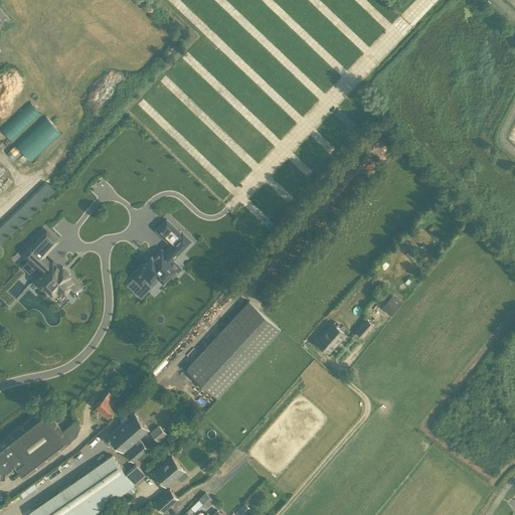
[(30,102),(2,129),(11,138),(39,112),(30,102)]
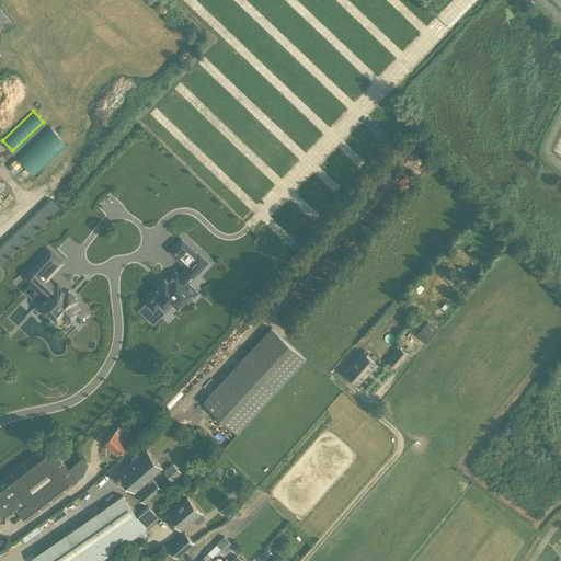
[(50,126),(18,157),(35,174),(67,144),(50,126)]
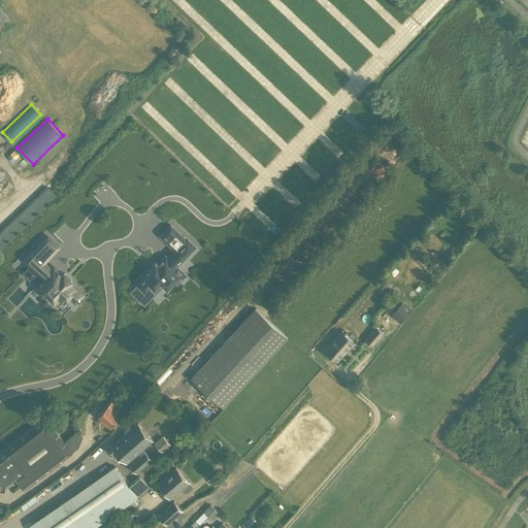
[(0,248),(57,194),(47,185),(0,229),(0,248)]
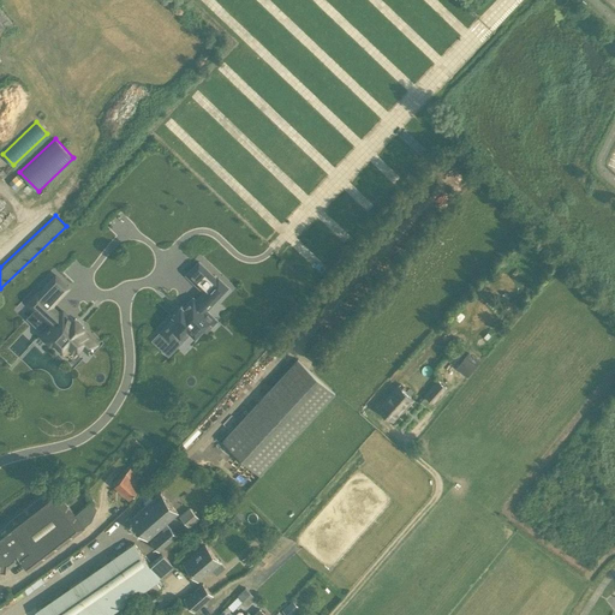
[(77,273),(87,263),(76,252),(66,263),(77,273)]
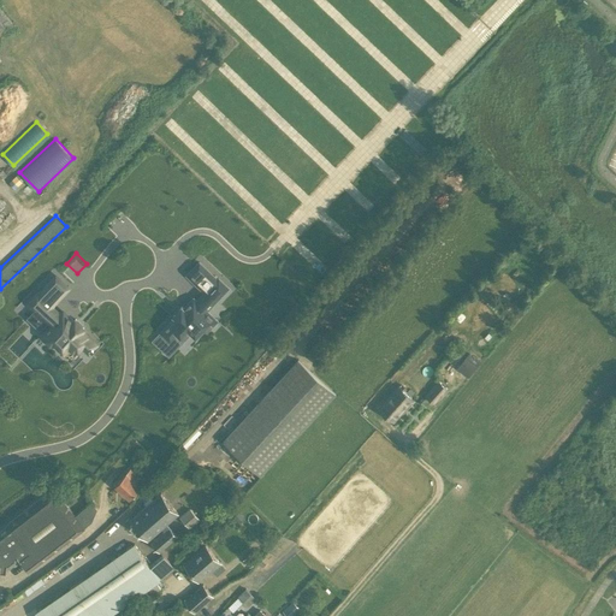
[(200,261),(188,274),(206,291),(196,301),(194,297),(184,308),(182,306),(173,314),(176,317),(161,332),(170,339),(161,348),(164,349),(169,354),(184,338),(191,331),(196,336),(203,327),(207,331),(217,320),(207,311),(229,288),(219,278),(218,279),(200,261)]
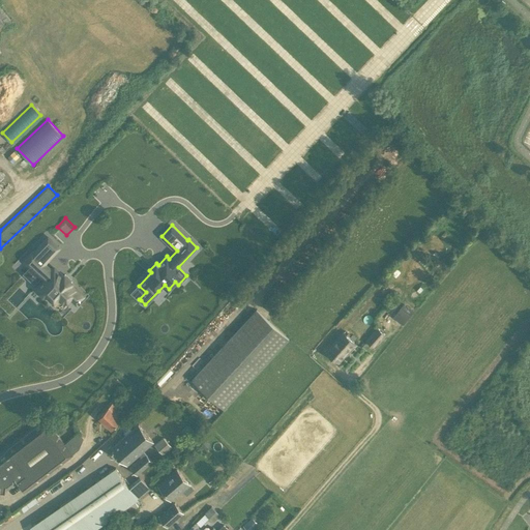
[(31,266),(24,273),(37,286),(35,288),(45,296),(48,293),(54,300),(58,296),(64,302),(70,296),(77,302),(84,295),(70,283),(72,281),(65,274),(63,275),(55,267),(52,270),(45,263),(59,247),(48,237),(33,253),(32,252),(25,260),(31,266)]
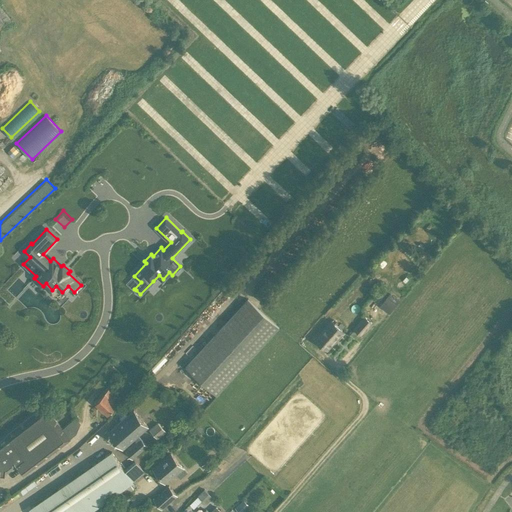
[(382,268),(387,262),(383,259),(379,264),(382,268)]
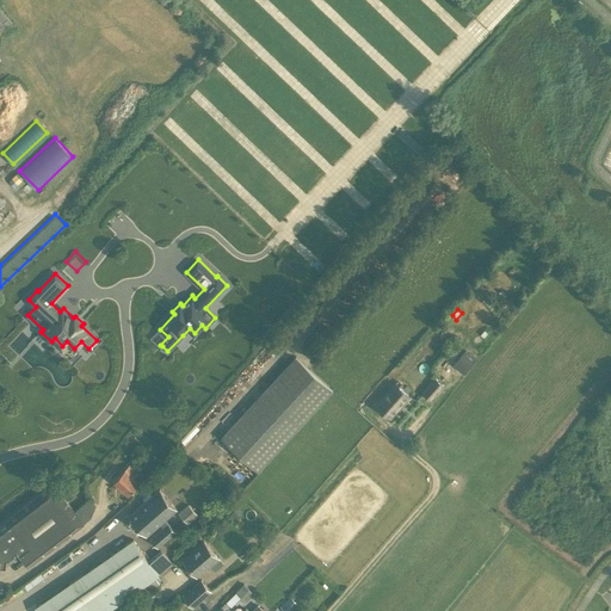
[(454,365),(464,375),(477,359),(466,350),(454,365)]
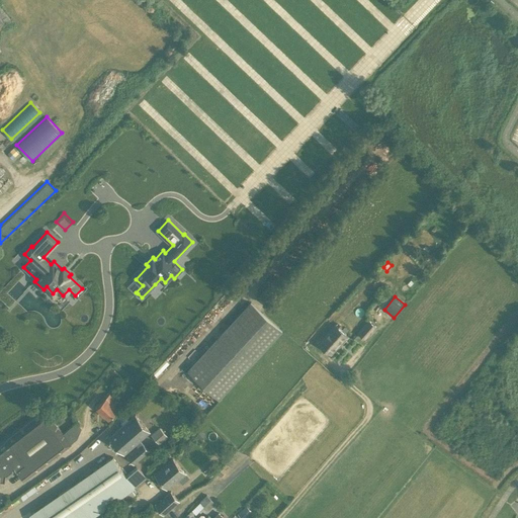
[(219,400),(282,331),(251,301),(187,370),(219,400)]
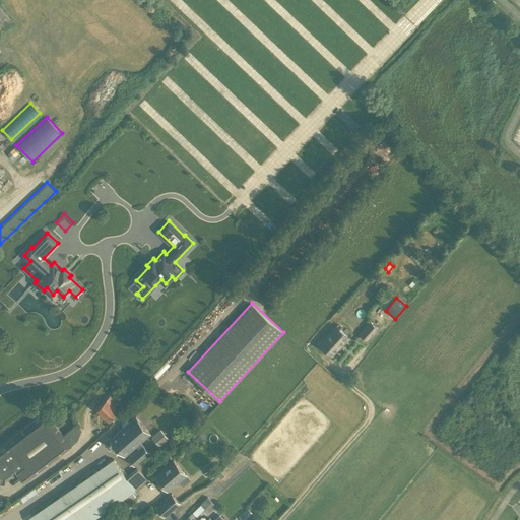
[(368,342),(379,328),(370,320),(358,333),(368,342)]
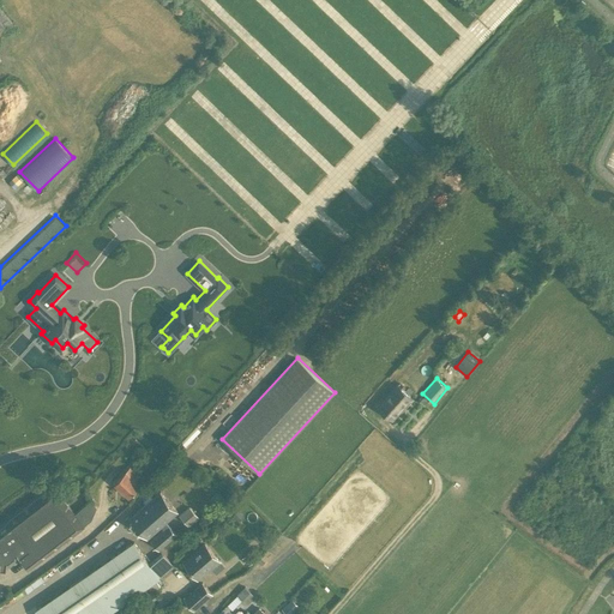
[(391,419),(411,396),(398,385),(378,407),(391,419)]
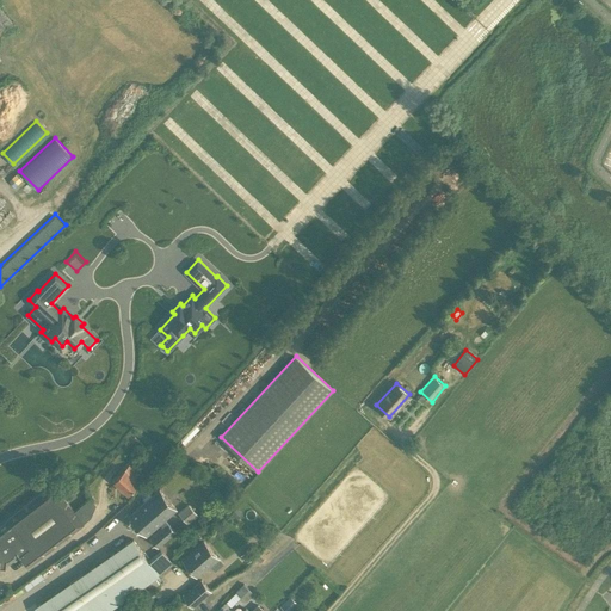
[(129,494),(140,482),(124,469),(113,480),(129,494)]
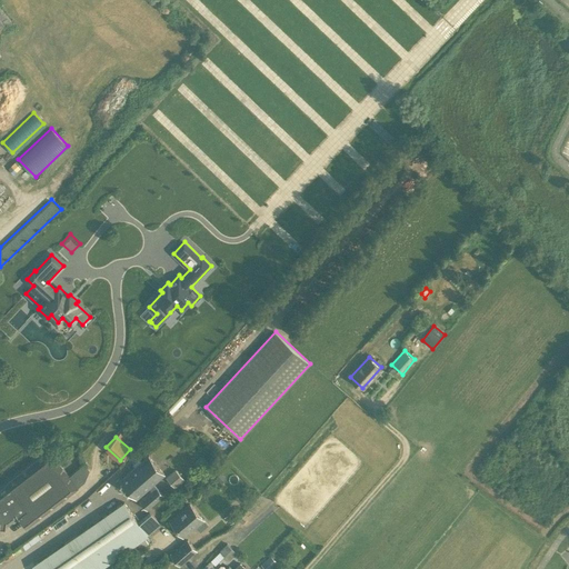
[(9,483),(0,490),(0,526),(2,526),(6,527),(7,523),(8,523),(19,516),(27,527),(78,488),(78,487),(75,483),(90,470),(89,469),(85,463),(82,465),(69,476),(49,450),(8,482),(9,483)]
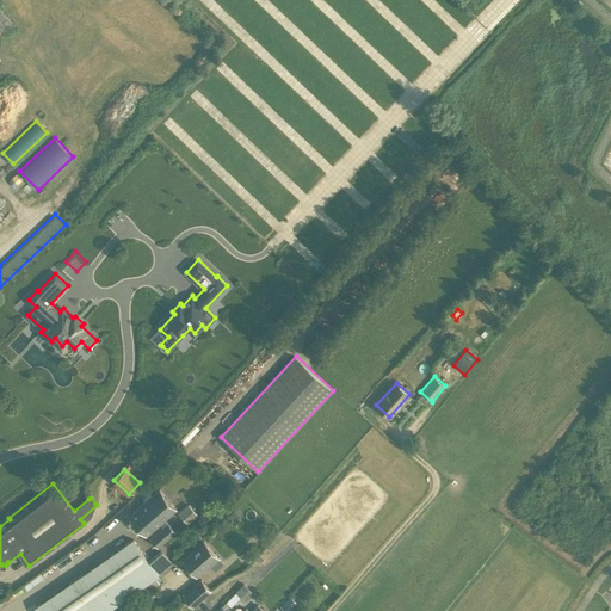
[(162,544),(177,532),(165,519),(177,510),(159,489),(130,514),(147,535),(160,524),(162,526),(149,538),(158,548),(162,544)]
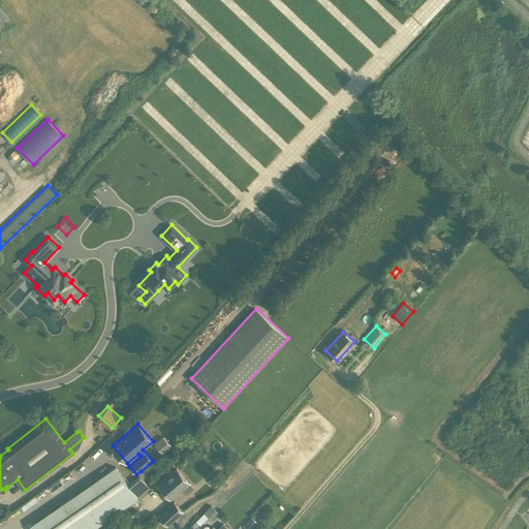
[(154,443),(162,454),(172,445),(162,436),(158,439),(154,443)]
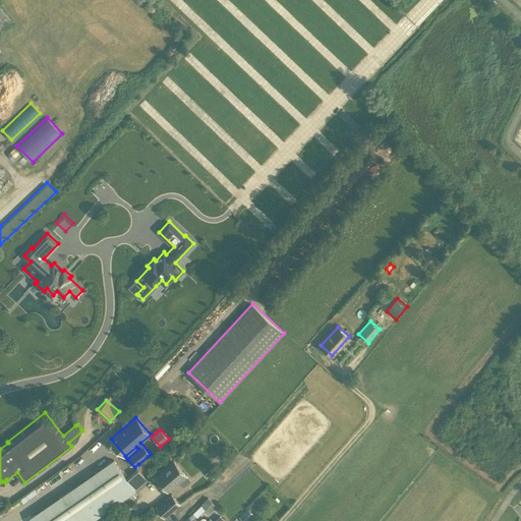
[(203,440),(207,436),(201,431),(197,436),(203,440)]
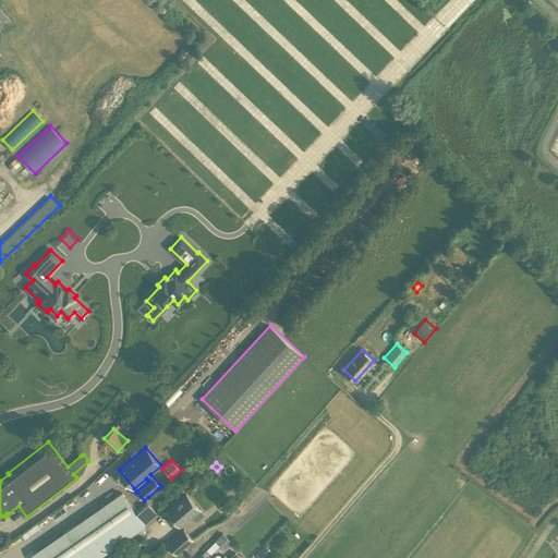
[(82,519),(32,554),(34,557),(99,557),(101,557),(121,544),(133,535),(142,529),(145,526),(145,525),(144,525),(135,511),(121,492),(82,519)]
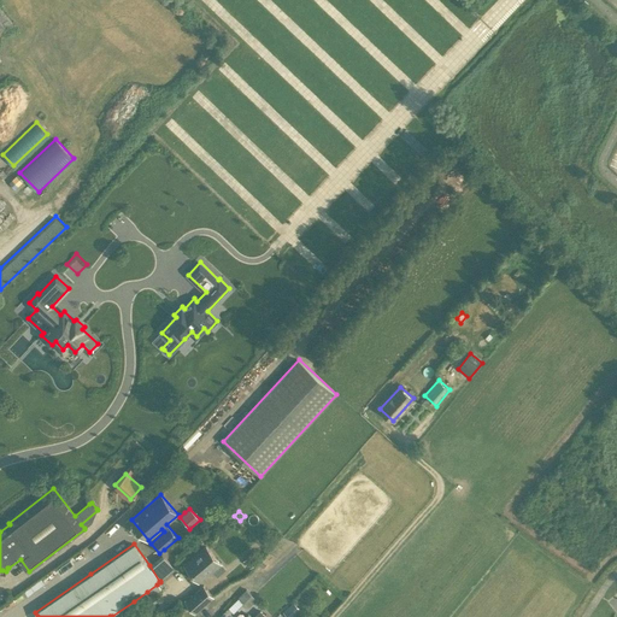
[(212,571),(221,564),(206,547),(184,565),(198,581),(211,569),(212,571)]
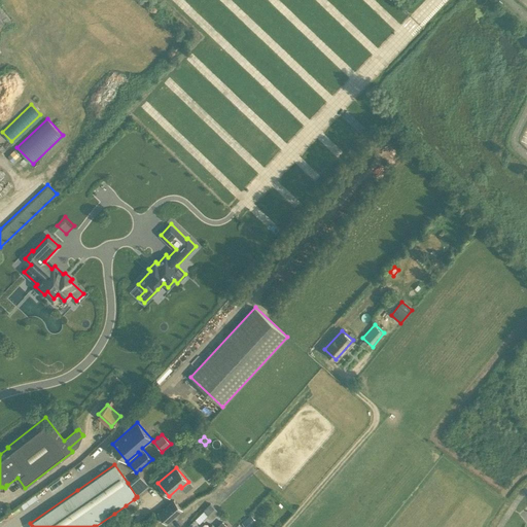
[(213,475),(208,480),(209,481),(213,486),(218,482),(213,475)]
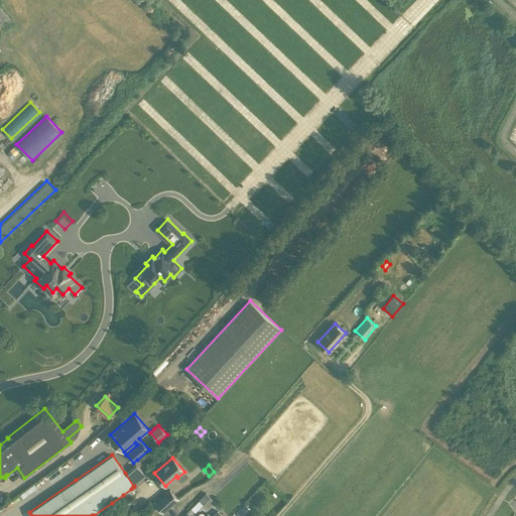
[(131,489),(123,495),(125,500),(129,497),(134,494),(131,489)]
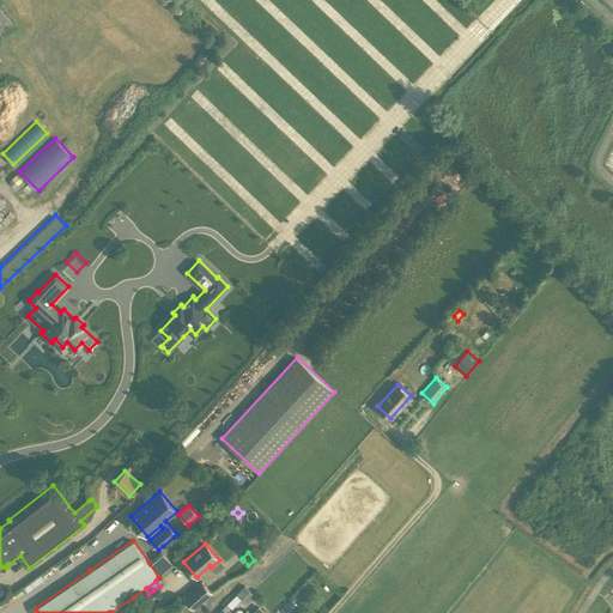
[(194,610),(212,593),(208,588),(201,581),(183,598),(188,604),(194,610)]
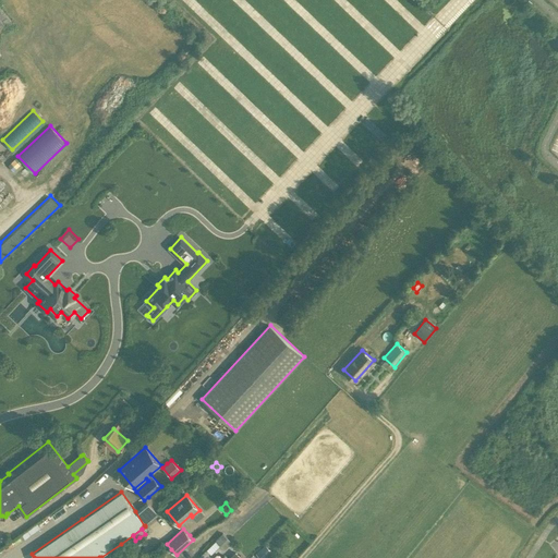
[(229,541),(222,533),(215,541),(225,549),(231,543),(229,541)]
